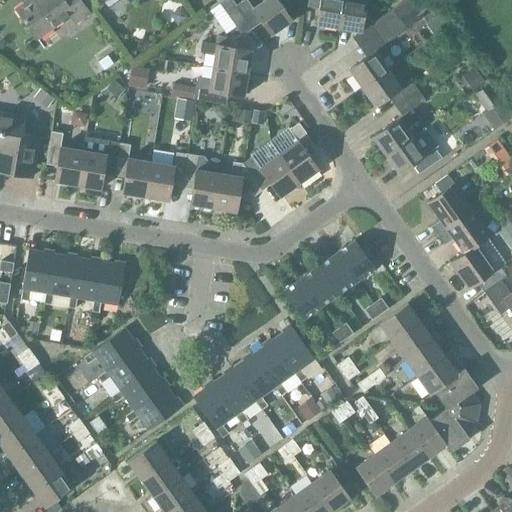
[(30,0),(29,0),(16,10),(36,39),(69,15),(75,23),(89,14),(79,0),(36,0),(33,3),(30,0)]
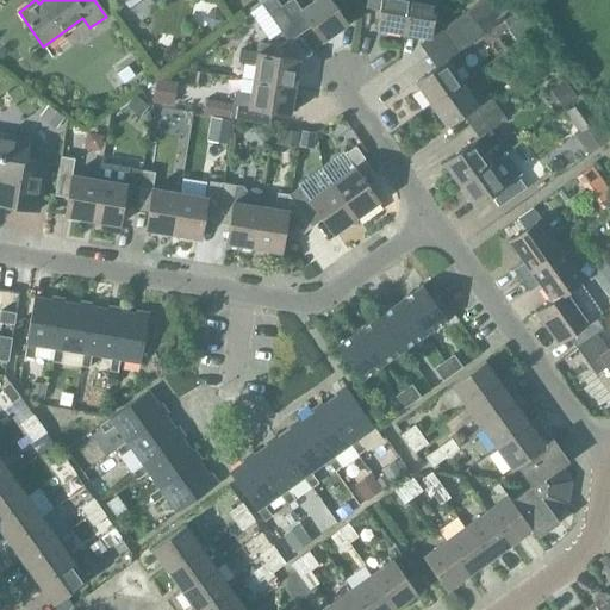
[(288,43),(300,35),(281,7),(275,0),(266,0),(261,4),(288,43)]
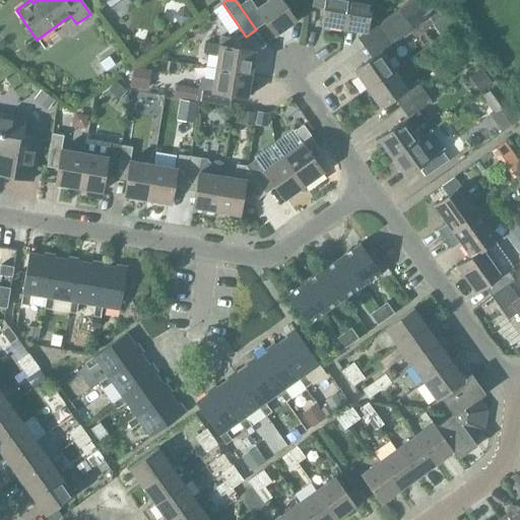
[(248,0),(240,6),(256,29),(266,22),(275,36),(296,21),(280,0),(268,0),(257,9),(250,0),(248,0)]
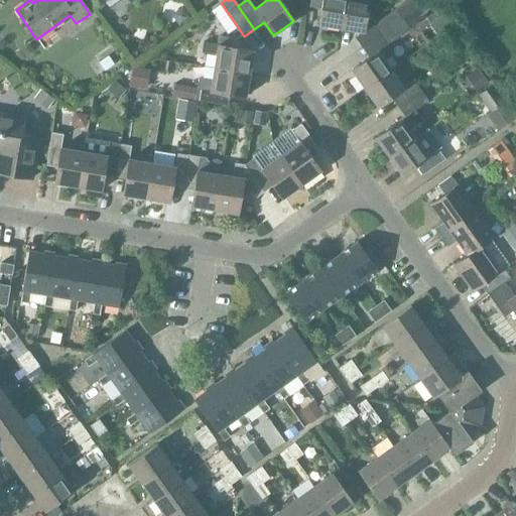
[(318,25),(341,28),(346,0),(310,0),(309,7),(321,9),(318,25)]
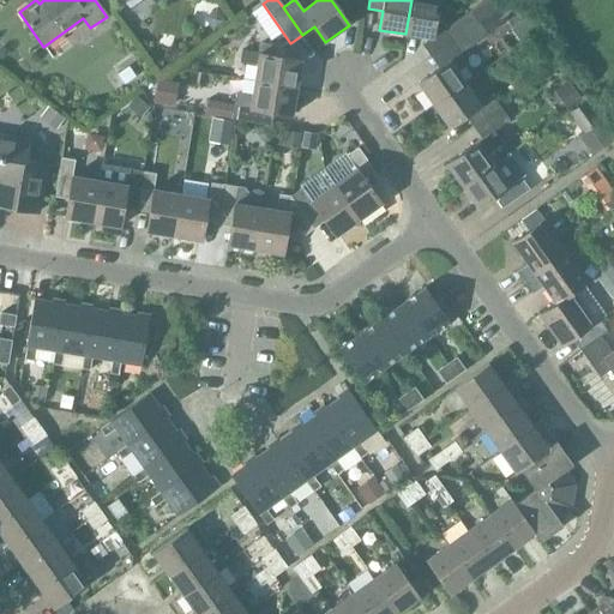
[(438,0),(411,0),(405,34),(433,38),(435,19),(438,0)]
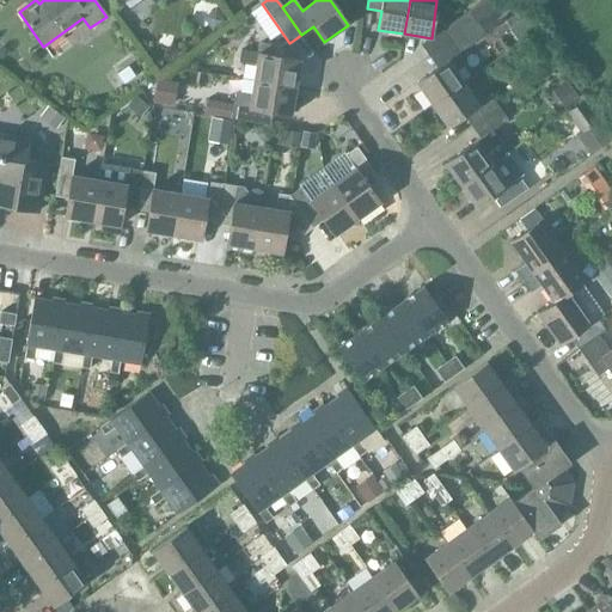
[(442,30),(451,42),(478,23),(470,11),(442,30)]
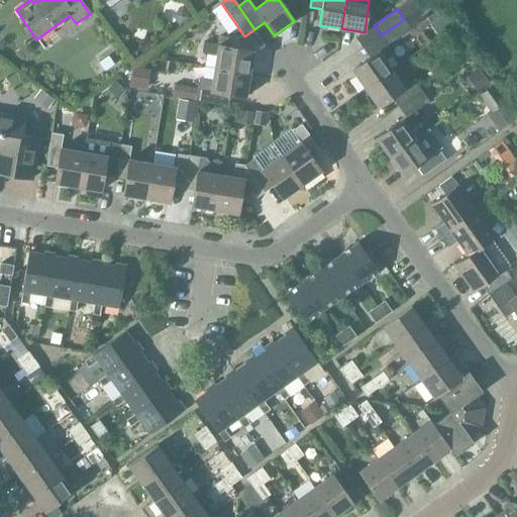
[(411,29),(404,19),(381,35),(388,45),(411,29)]
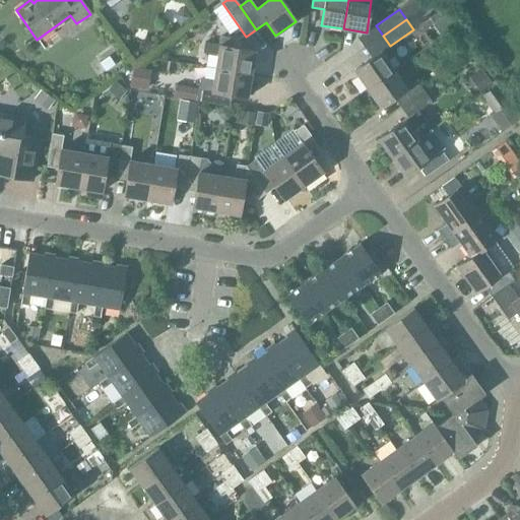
[(216,69),(251,75),(255,52),(204,43),(203,53),(218,56),(216,69)]
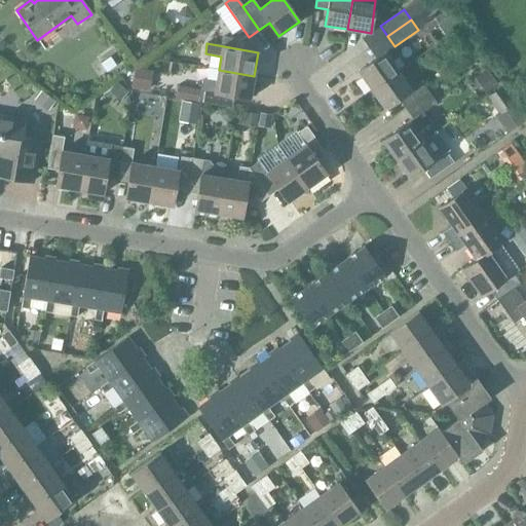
[(359,72),(372,90),(399,72),(391,62),(401,54),(395,46),(385,52),(376,60),(359,72)]
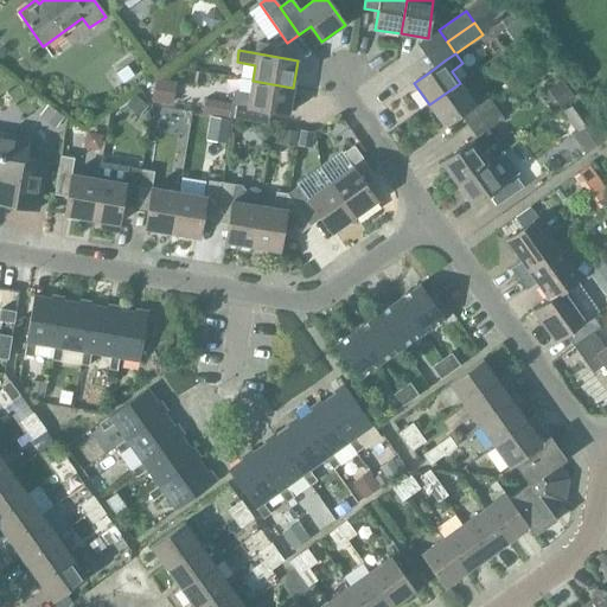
[(293,88),(253,81),(250,95),(234,93),(230,119),(232,119),(262,123),(264,110),(288,115),(293,88)]
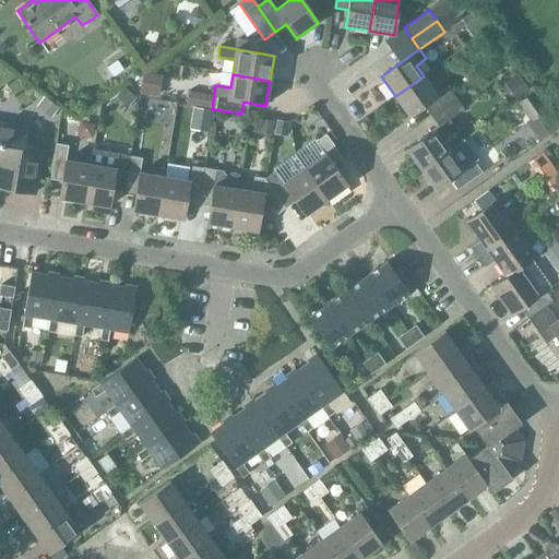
[(431,117),(456,99),(449,88),(438,96),(424,76),(395,96),(409,117),(424,106),(431,117)]
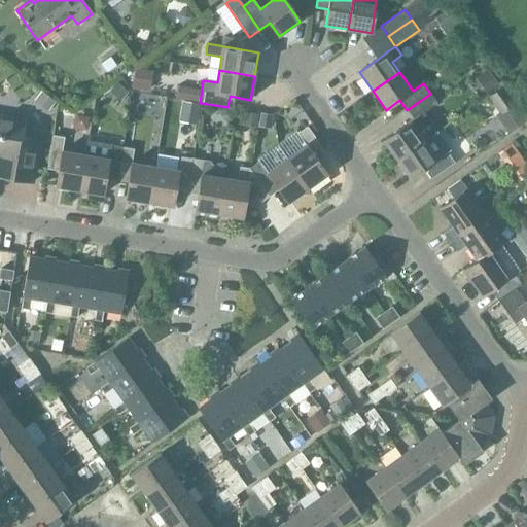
[(501,86),(485,98),(496,114),(513,103),(501,86)]
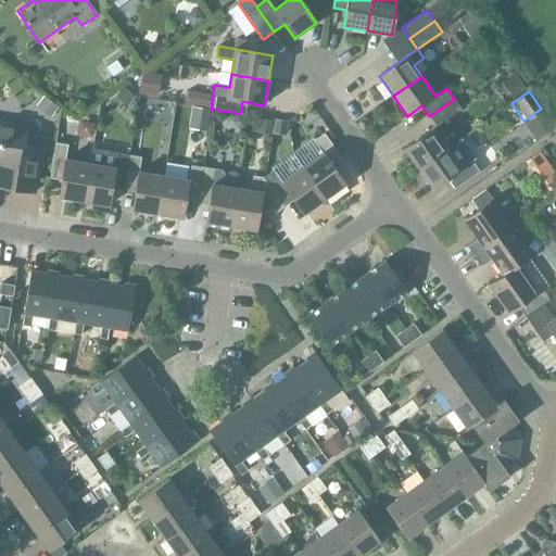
[(454,99),(429,116),(437,127),(405,149),(419,169),(462,139),(447,119),(462,110),(454,99)]
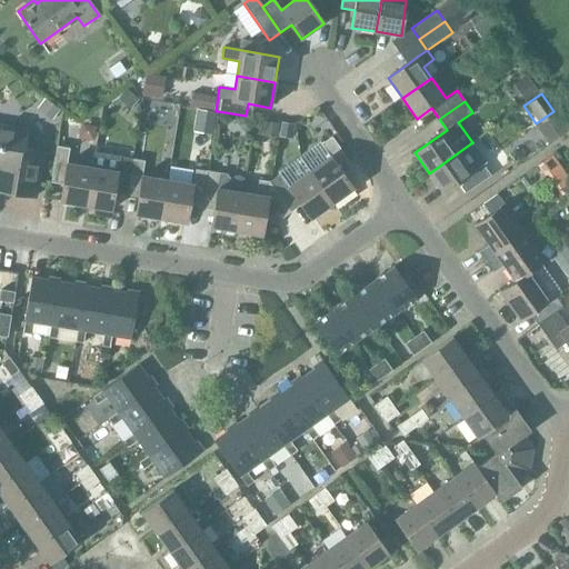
[(568,132),(553,111),(536,123),(532,126),(547,147),(551,145),(566,133),(568,132)]
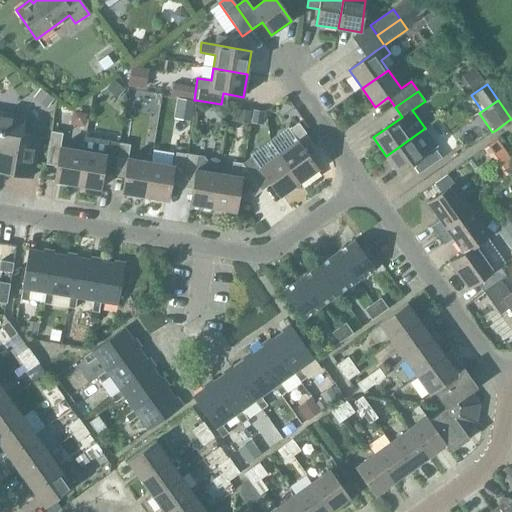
[(0,172),(31,178),(38,137),(22,134),(25,118),(0,113),(0,172)]
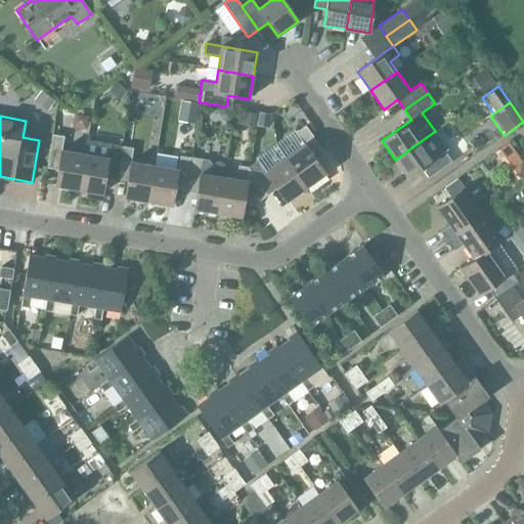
[(442,136),(457,162),(491,142),(476,116),(442,136)]
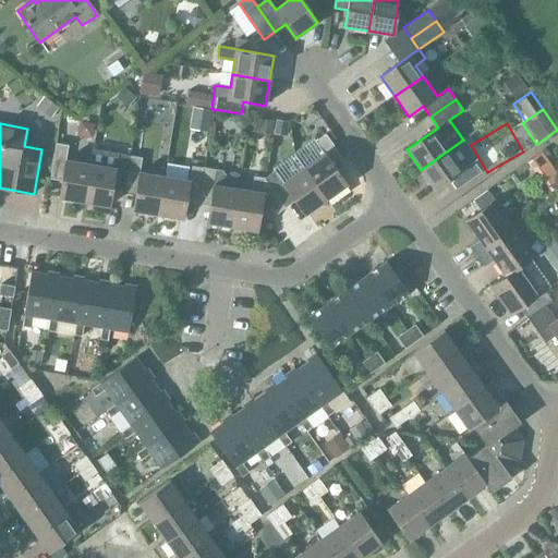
[(303,169),(326,199),(347,185),(332,166),(342,158),(326,134),(315,142),(324,154),(303,169)]
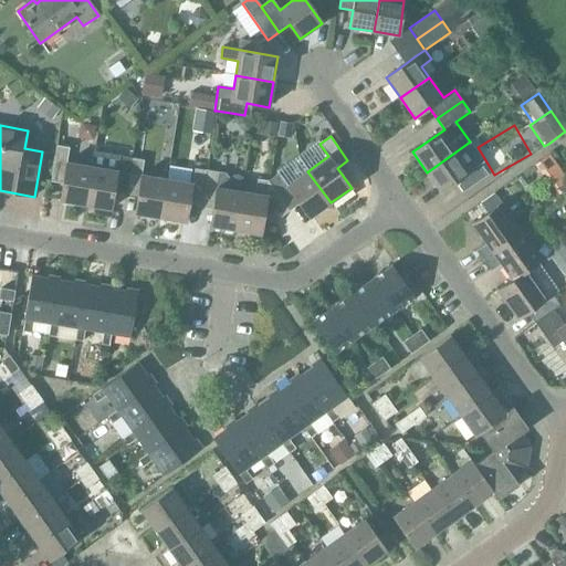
[(483,161),(470,142),(427,173),(441,192),(456,182),(463,194),(489,175),(480,164),(483,161)]
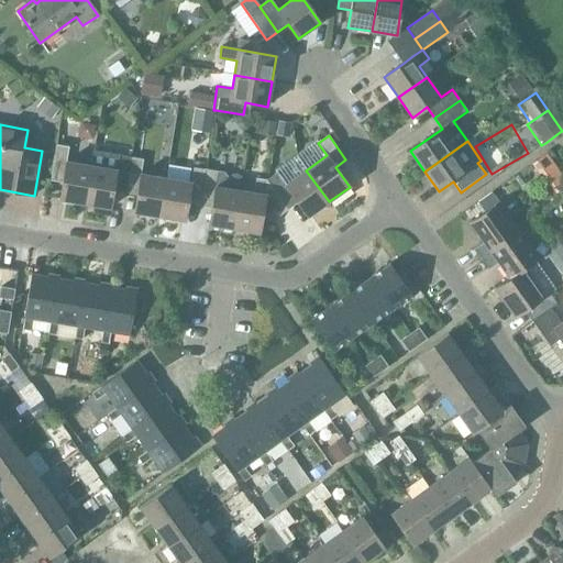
[(85,205),(91,166),(66,162),(69,147),(56,145),(52,175),(64,177),(59,200),(85,205)]
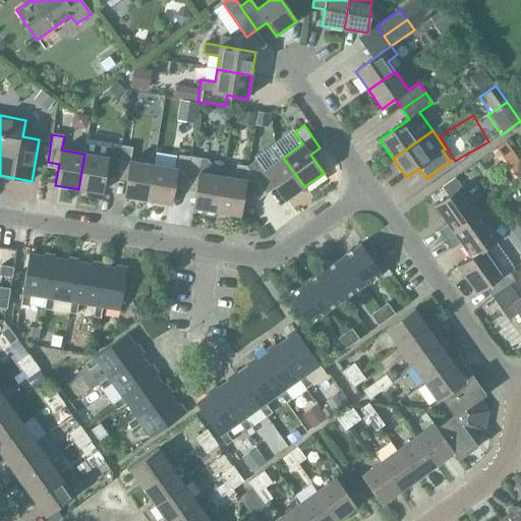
[(87,139),(84,154),(78,189),(102,192),(106,172),(117,174),(121,146),(87,139)]
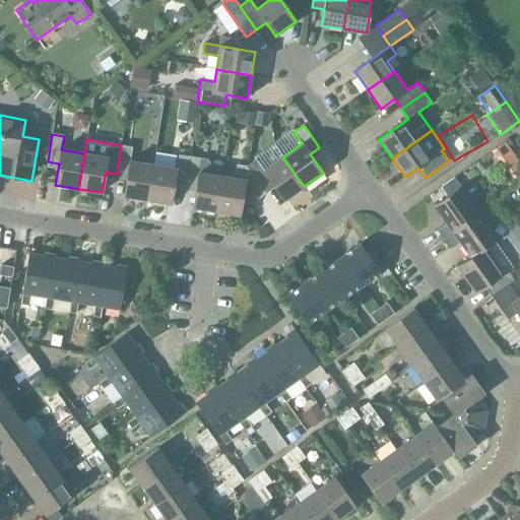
[(121,145),(117,174),(127,176),(124,196),(147,200),(153,165),(130,160),(132,147),(121,145)]
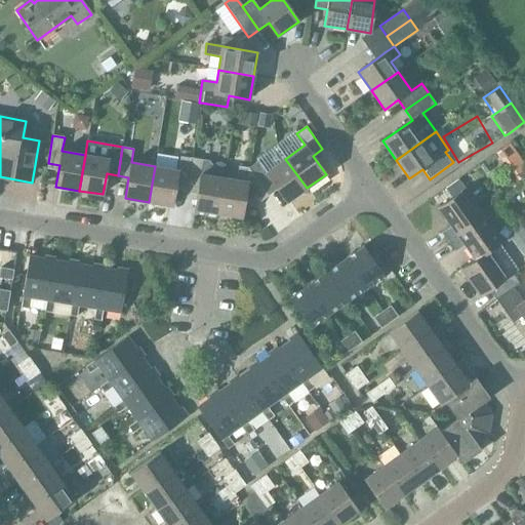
[(155,166),(149,202),(172,206),(176,185),(187,187),(192,158),(157,152),(155,166)]
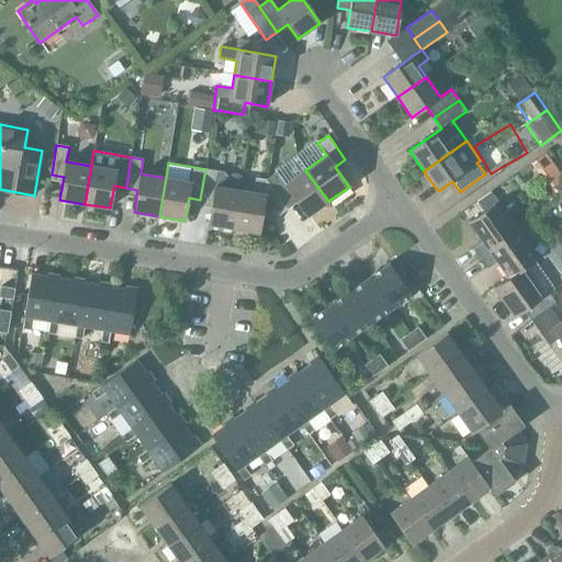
[(561,198),(561,172),(550,163),(537,177),(561,198)]
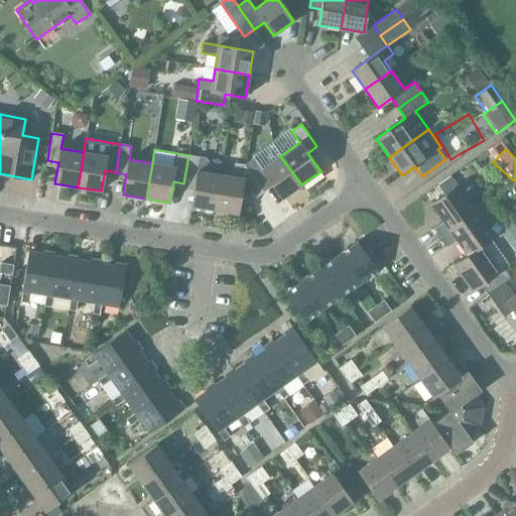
[(188,155),(183,183),(195,185),(191,207),(215,210),(221,175),(208,172),(210,165),(205,158),(188,155)]
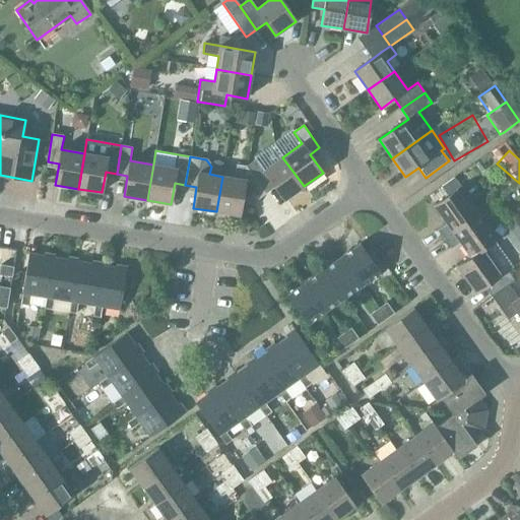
[(247,167),(266,194),(275,187),(284,200),(304,186),(282,157),(264,171),(256,159),(247,167)]
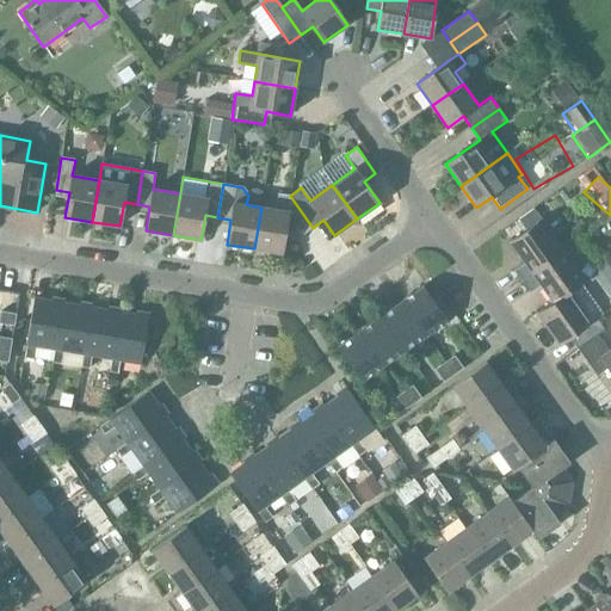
[(261,208),(254,248),(282,253),(284,235),(300,238),(313,228),(290,196),(278,193),(276,210),(261,208)]
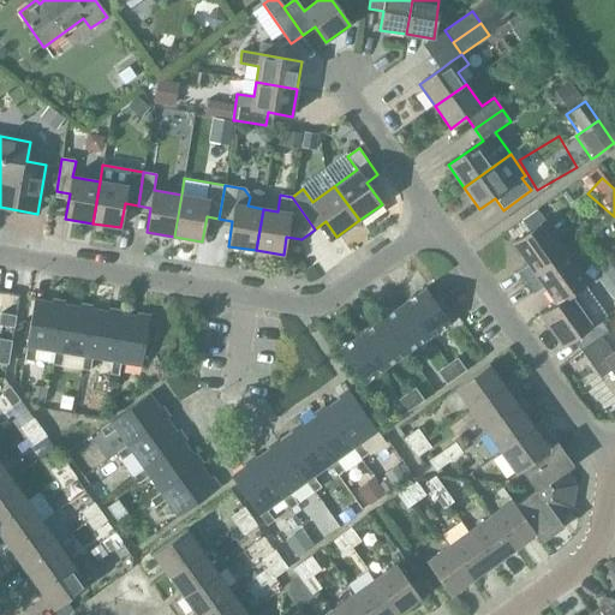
[(525,282),(567,252),(545,221),(513,244),(527,263),(517,270),(525,282)]
